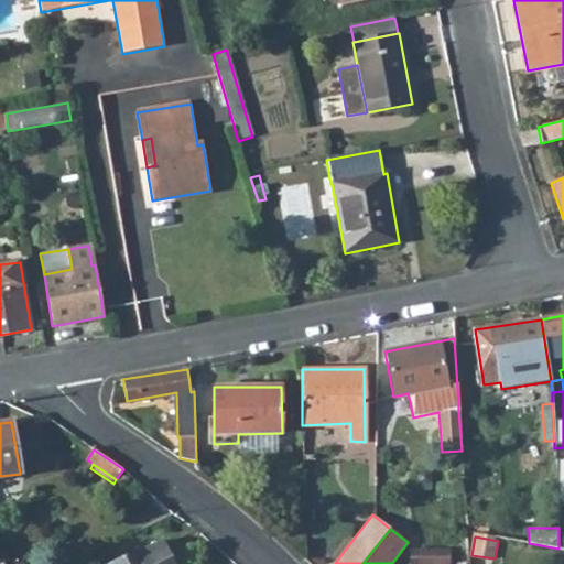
[(174,563),(162,541),(141,551),(140,549),(108,563),(174,563)]
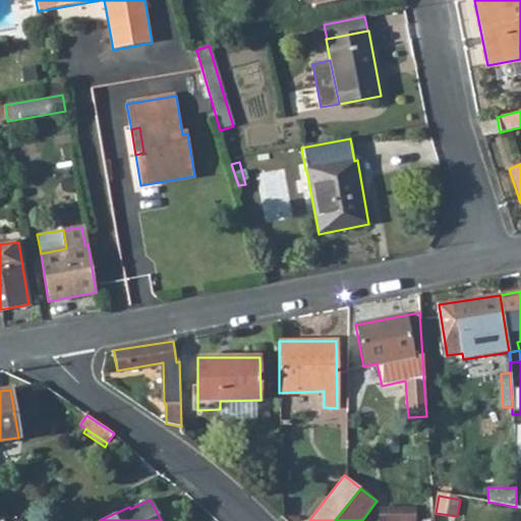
[(380,507),(379,520),(415,520),(415,508),(380,507)]
